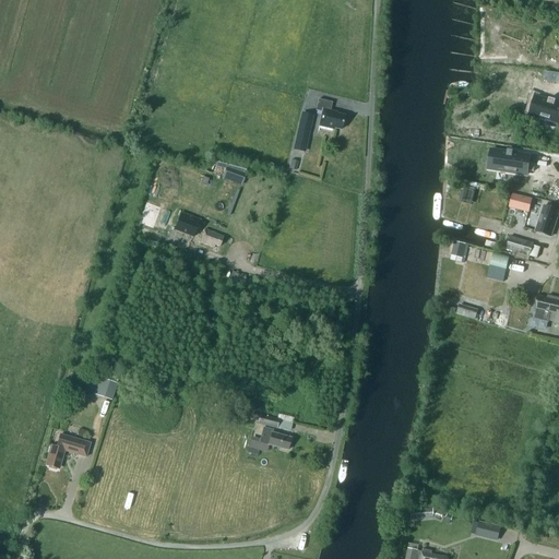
[(530,97),(524,114),(535,117),(535,119),(544,121),(544,120),(554,122),(558,106),(549,103),(550,100),(543,98),(543,102),(530,97)]
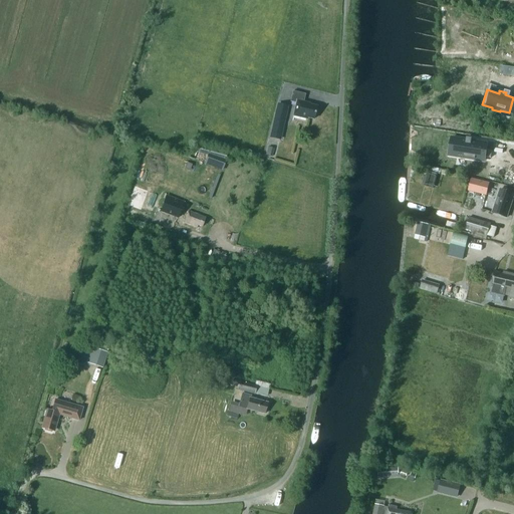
[(292,115),(306,118),(306,117),(314,118),(317,106),(309,104),(310,103),(304,101),(305,94),(293,91),(291,101),(295,102),(292,115)]
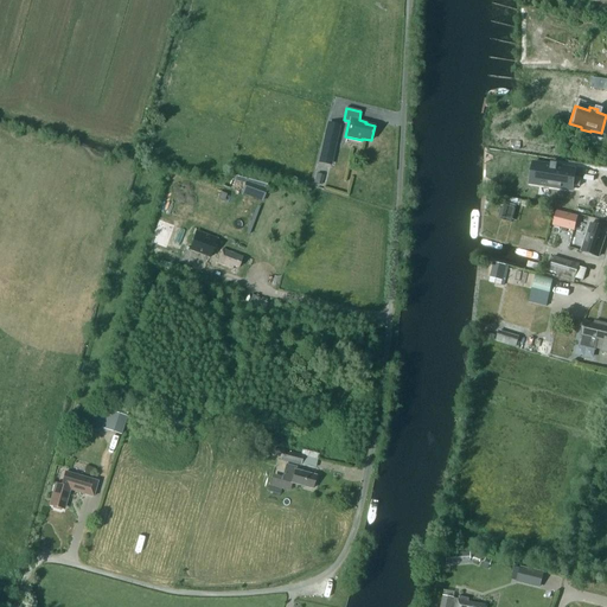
[(326,134),(321,157),(331,159),(337,136),(326,134)]
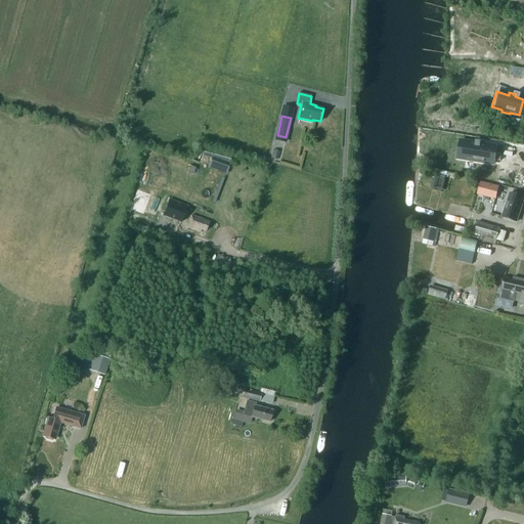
[(464,160),(485,164),(486,159),(499,162),(500,154),(494,153),(495,146),(480,144),(480,142),(479,144),(475,143),(475,141),(474,143),(460,141),(457,150),(466,153),(464,160)]
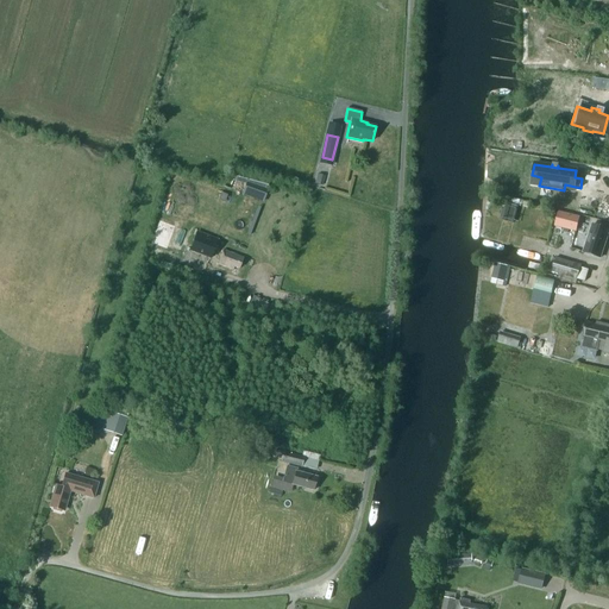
[(233,181),(267,189),(269,182),(236,173),(233,181)]
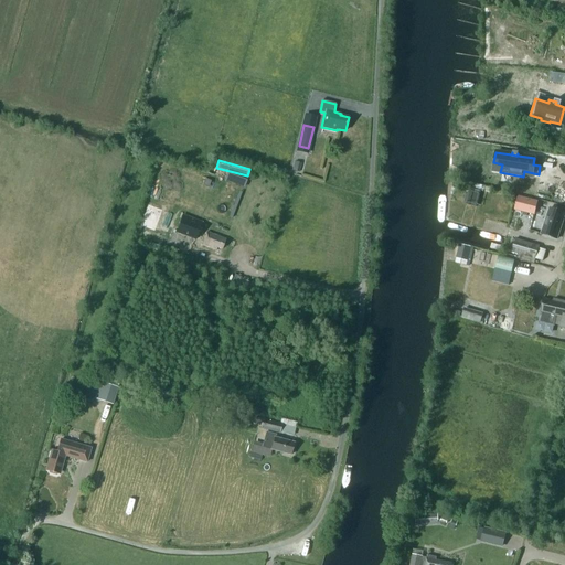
[(514,210),(534,214),(536,202),(518,198),(514,210)]
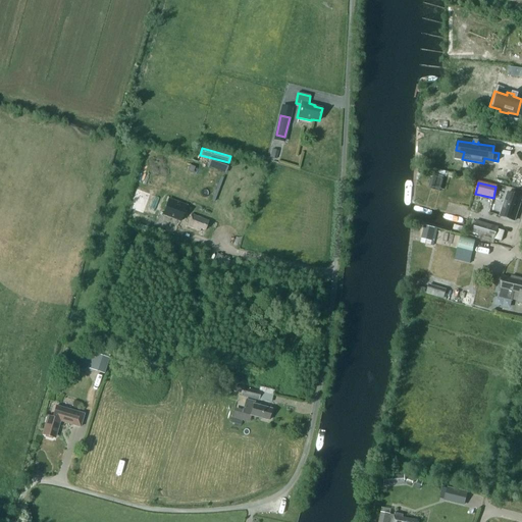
[(500,216),(515,221),(521,197),(508,193),(500,216)]
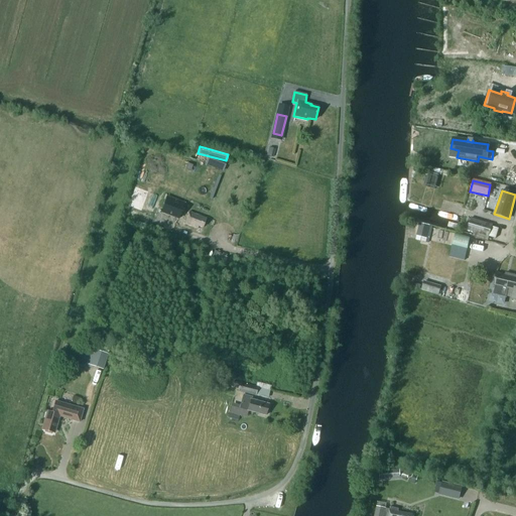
[(161,213),(177,220),(183,206),(184,203),(167,197),(161,213)]
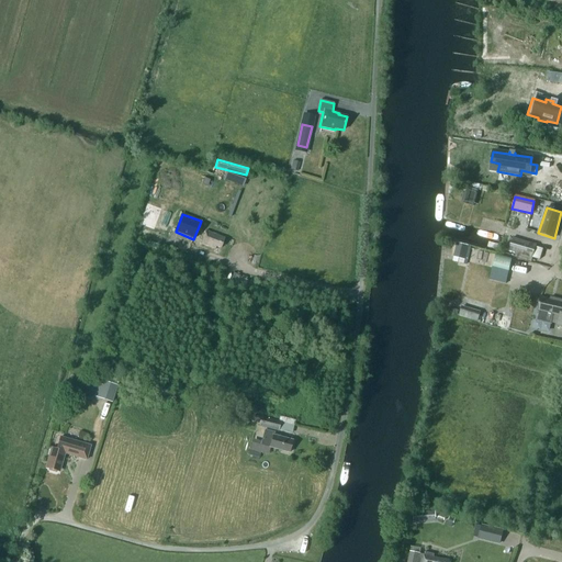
[(202,242),(201,245),(215,250),(216,247),(221,249),(225,238),(205,231),(206,227),(200,224),(193,239),(202,242)]
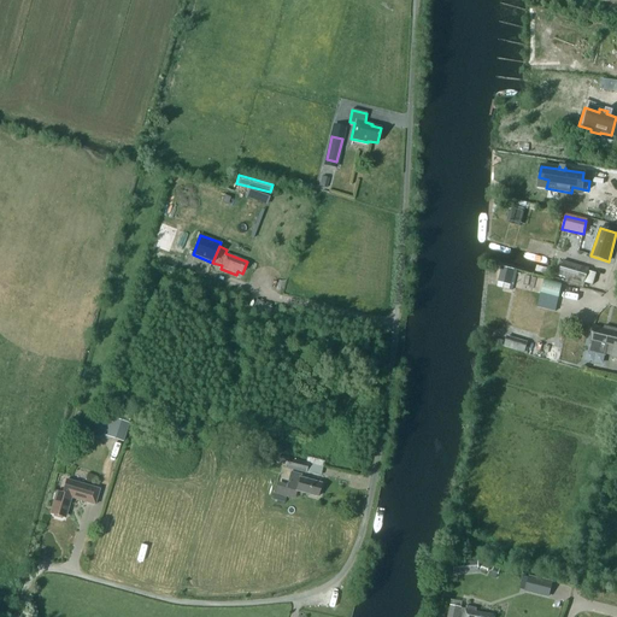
[(563,262),(558,276),(569,278),(569,280),(585,285),(588,269),(563,262)]
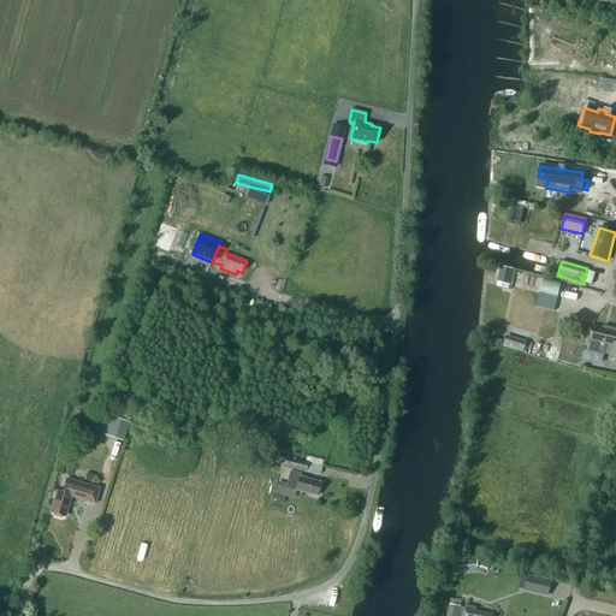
[(498,277),(510,279),(513,270),(501,266),(498,277)]
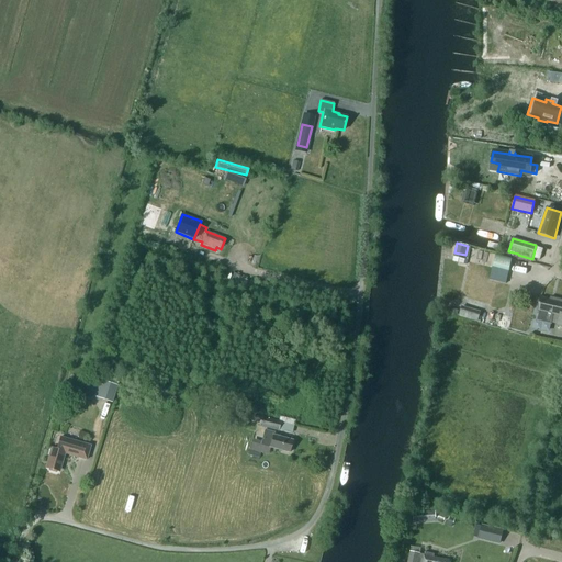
[(561,300),(550,298),(550,300),(541,298),(538,311),(540,312),(538,319),(551,323),(553,315),(560,316),(557,326),(561,326),(561,300)]
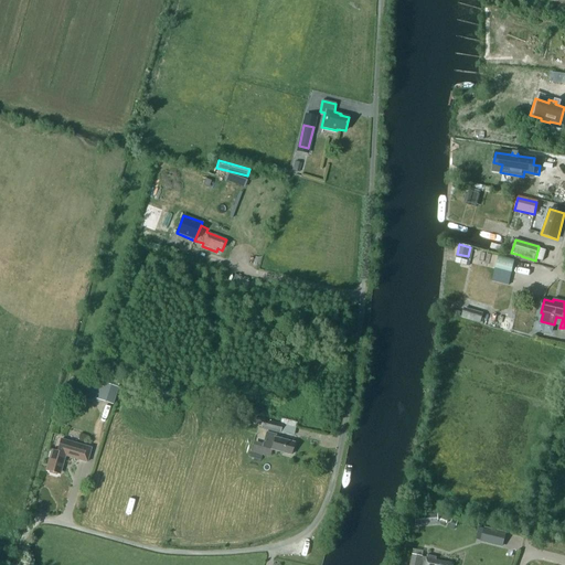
[(461,318),(475,321),(477,313),(464,309),(461,318)]
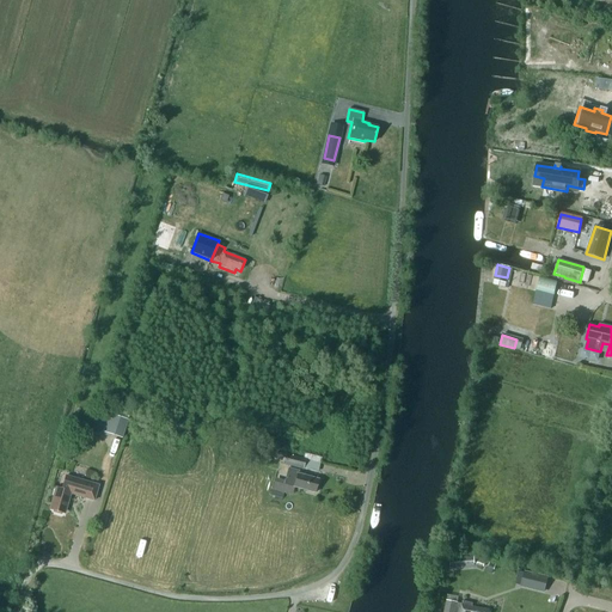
[(102,432),(122,439),(128,420),(108,414),(102,432)]
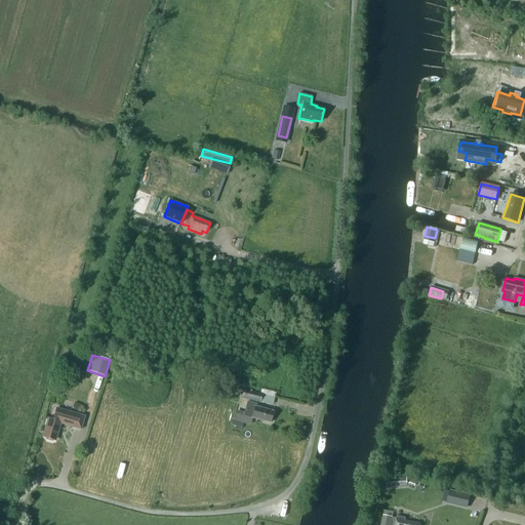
[(242,399),(260,403),(263,395),(244,390),(242,399)]
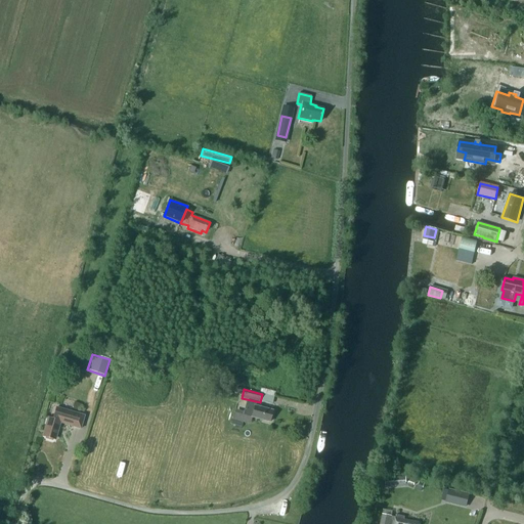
[(244,415),(271,422),(273,410),(256,406),(257,403),(248,401),(244,415)]
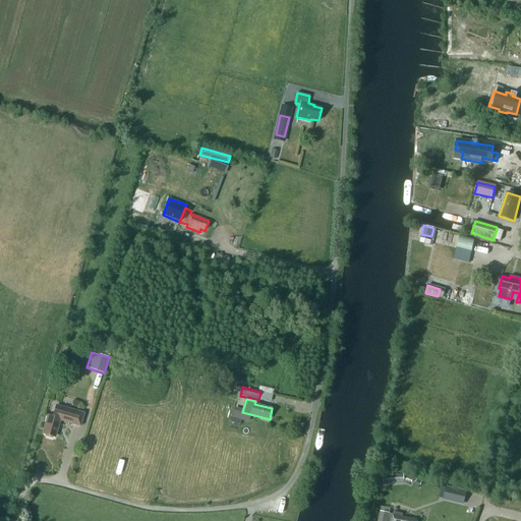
[(57,405),(54,417),(49,415),(46,423),(48,424),(45,433),(47,435),(46,436),(53,438),(53,437),(55,437),(58,427),(59,427),(61,420),(71,422),(71,423),(81,426),(85,413),(57,405)]
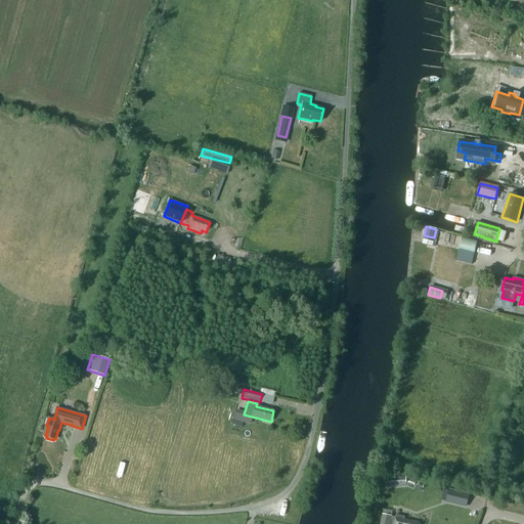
[(445,503),(466,508),(469,494),(448,489),(445,503)]
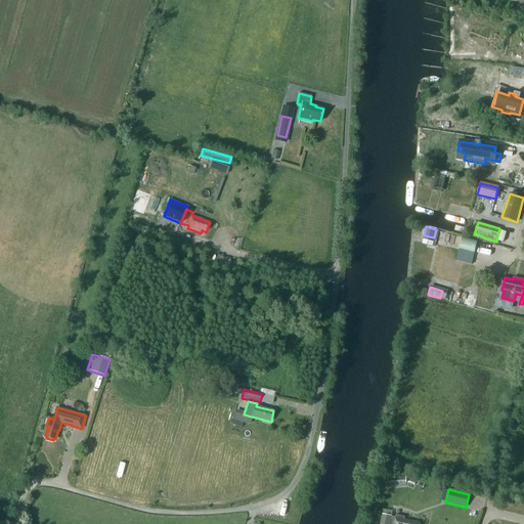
[(419,523),(419,522),(404,520),(405,517),(396,515),(395,521),(391,521),(392,516),(384,515),(381,523),(390,523),(419,523)]
